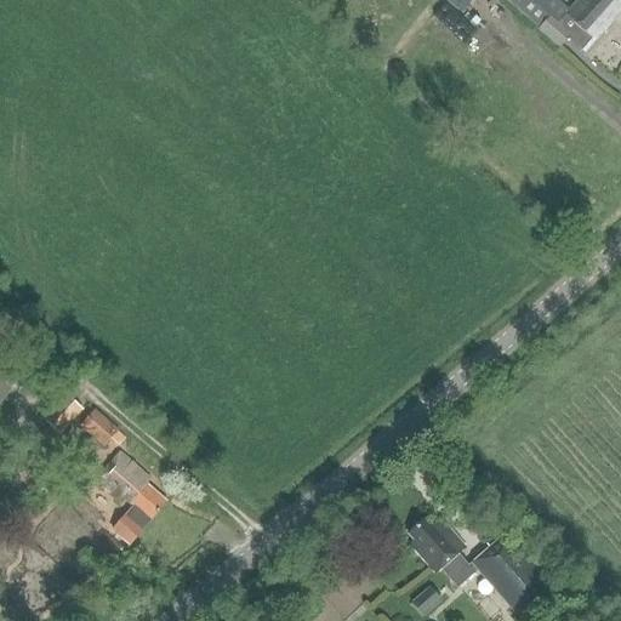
[(620,0),(577,0),(568,11),(560,4),(554,0),(505,0),(518,11),(537,29),(559,49),(567,40),(584,55),(594,43),(620,11),(620,0)]
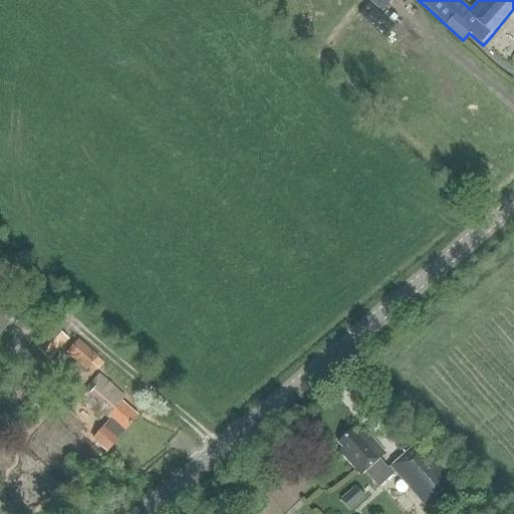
[(18,313),(0,297),(0,319),(7,326),(18,313)]
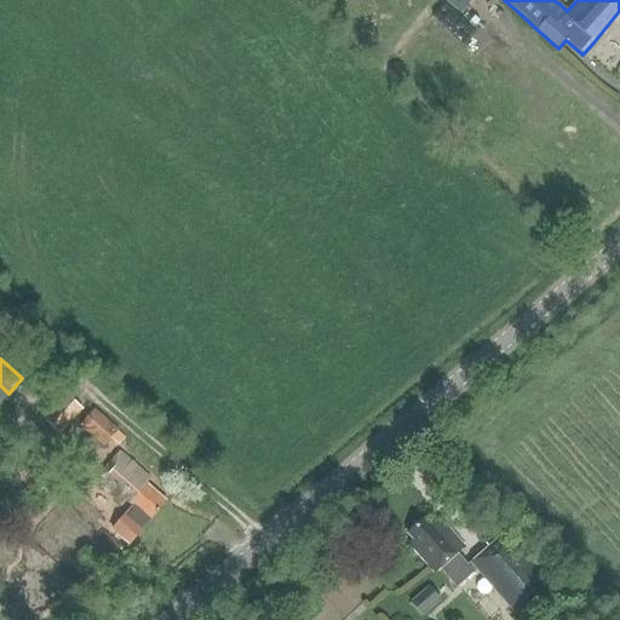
[(118,430),(93,409),(93,411),(86,405),(82,409),(64,394),(41,420),(58,435),(74,418),(80,423),(78,426),(102,447),(118,430)]
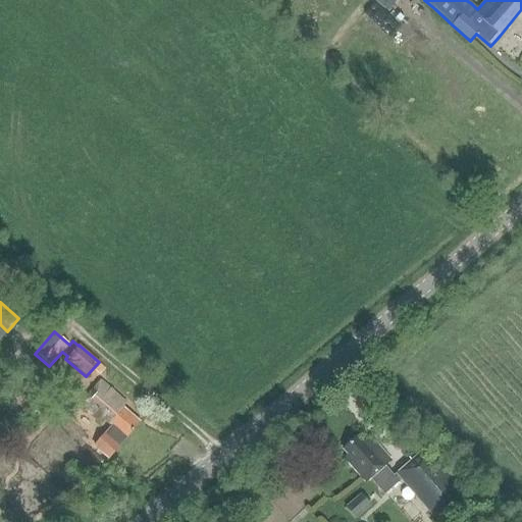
[(124,438),(139,423),(120,407),(123,404),(100,383),(81,406),(101,424),(104,420),(111,427),(105,434),(104,433),(93,446),(106,459),(118,446),(116,445),(123,437),(124,438)]
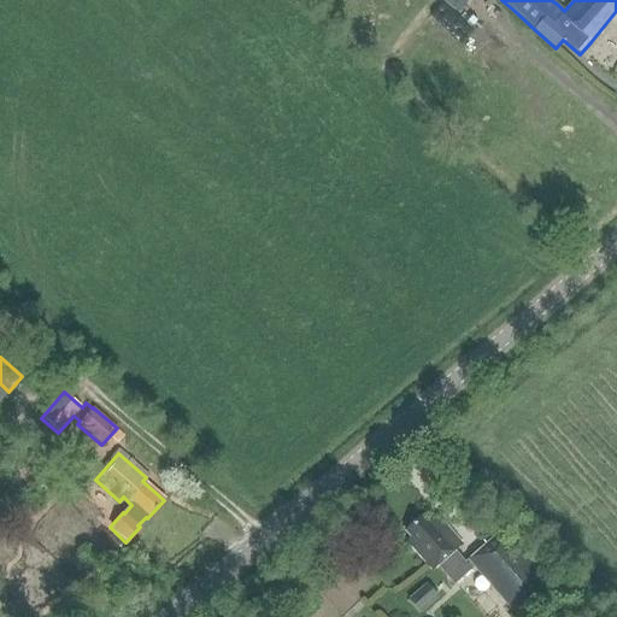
[(432,571),(438,566),(452,585),(472,566),(511,610),(547,579),(503,528),(464,562),(454,551),(462,545),(435,515),(427,522),(422,516),(404,532),(410,538),(405,541),(432,571)]
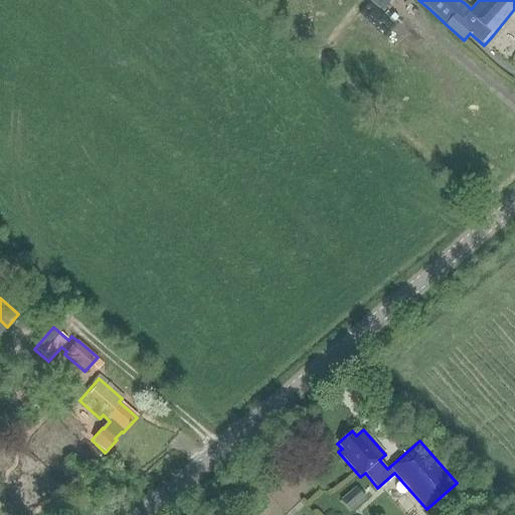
[(341,500),(350,511),(365,498),(356,487),(341,500)]
